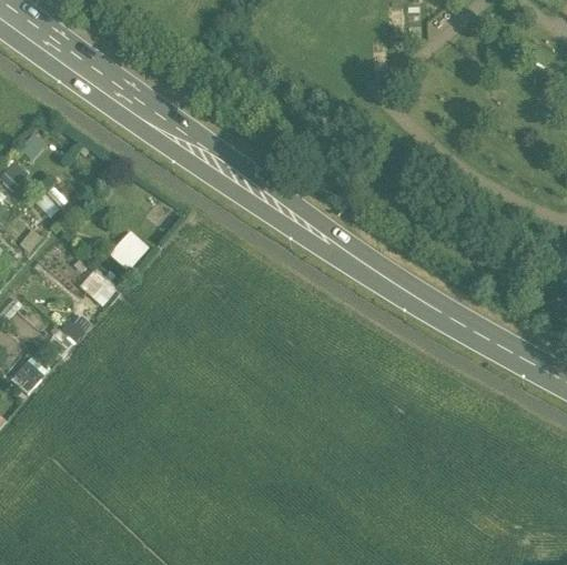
[(129,271),(150,248),(130,230),(109,254),(129,271)]
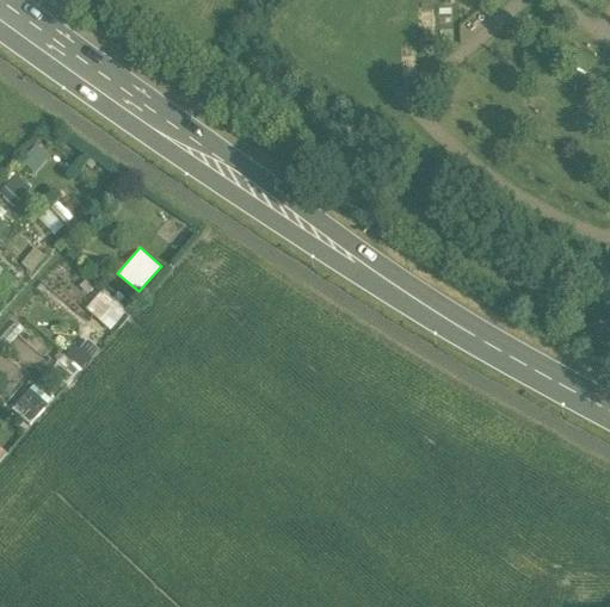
[(102,290),(86,309),(112,329),(127,309),(102,290)]
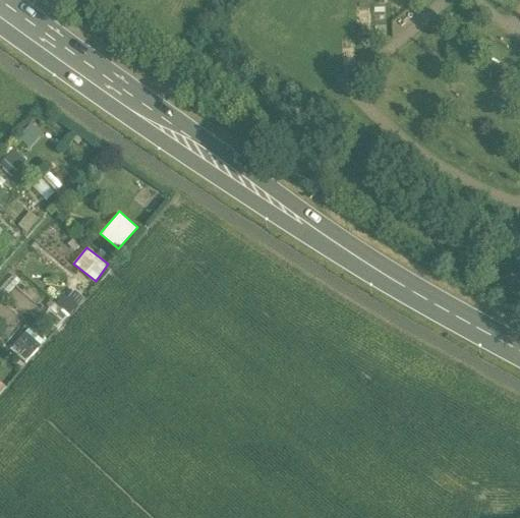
[(59,302),(70,311),(82,297),(71,288),(59,302)]
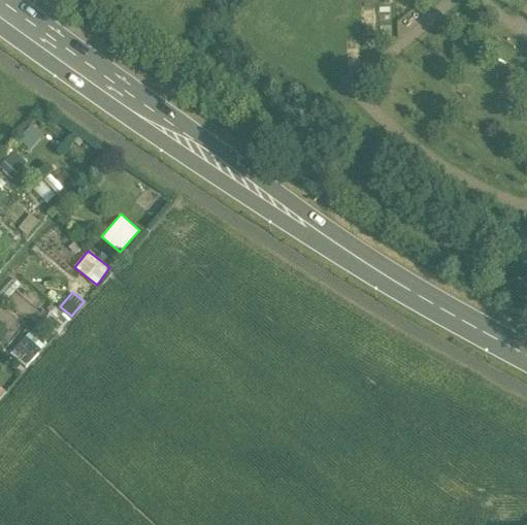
[(27,367),(70,319),(54,304),(11,353),(27,367)]
